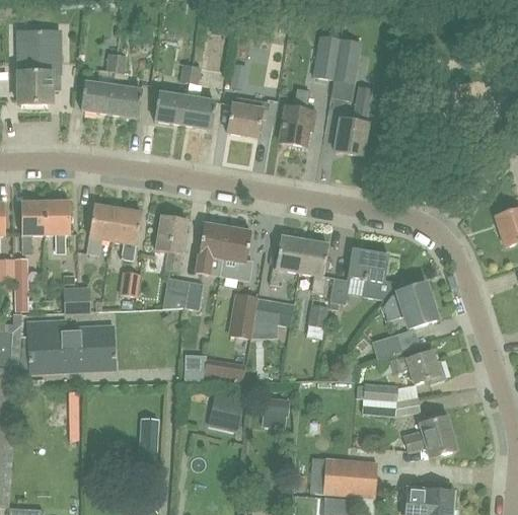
[(60,72),(60,30),(17,30),(18,72),(17,72),(17,103),(50,103),(52,89),(60,88),(60,72)]
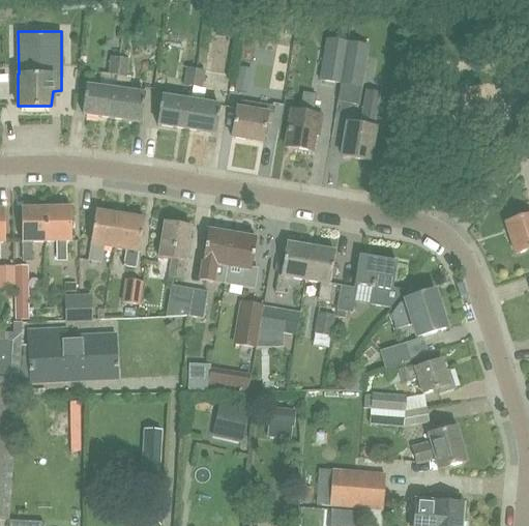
[(345,61),(348,39),(328,36),(321,77),(341,81),(345,61)]
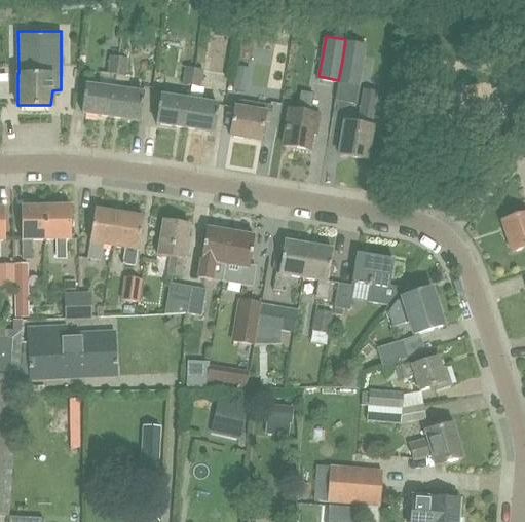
[(366,43),(345,39),(342,61),(338,80),(359,83),(366,43)]
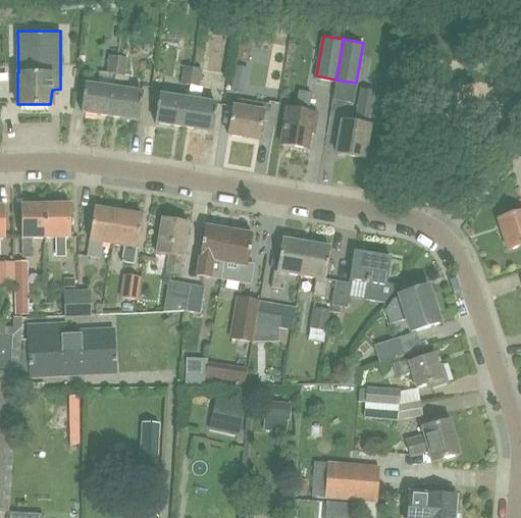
[(184,124),(196,44),(181,42),(179,62),(184,63),(180,81),(177,80),(176,96),(159,93),(155,120),(184,124)]
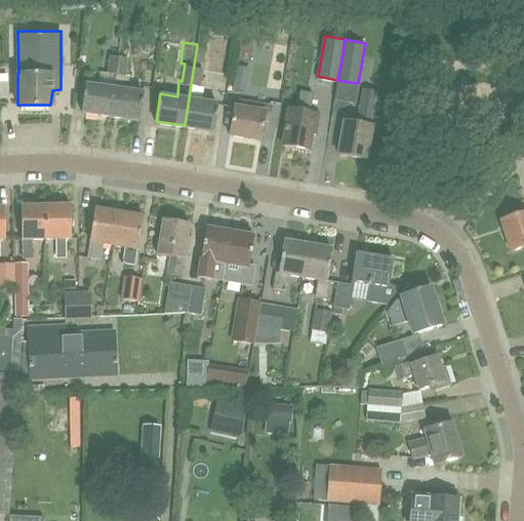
[(216,102),(203,99),(204,84),(201,84),(203,67),(206,51),(198,50),(196,65),(194,65),(197,44),(185,125),(212,129),(216,102)]
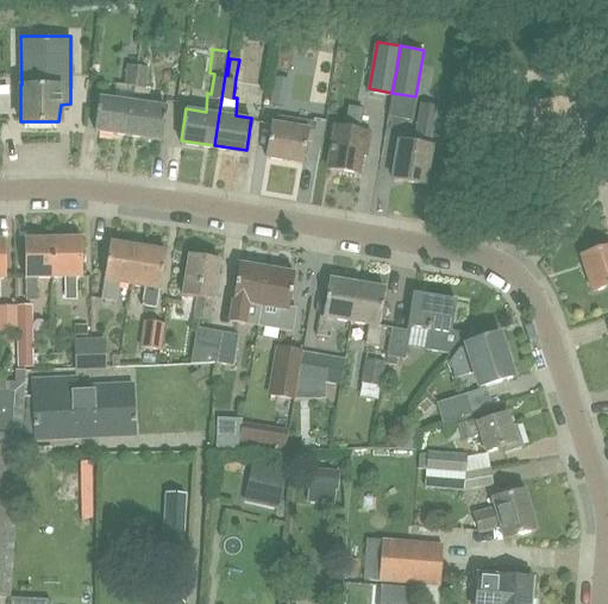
[(129,133),(138,63),(127,62),(125,82),(120,81),(118,99),(100,95),(95,129),(129,133)]
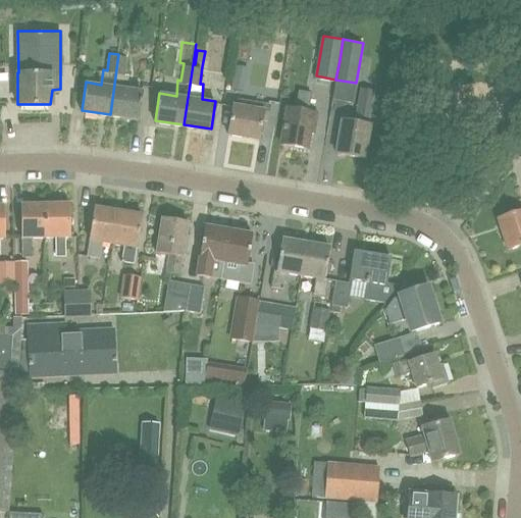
[(128,54),(118,54),(110,114),(138,118),(142,90),(126,88),(129,72),(127,71),(128,54)]
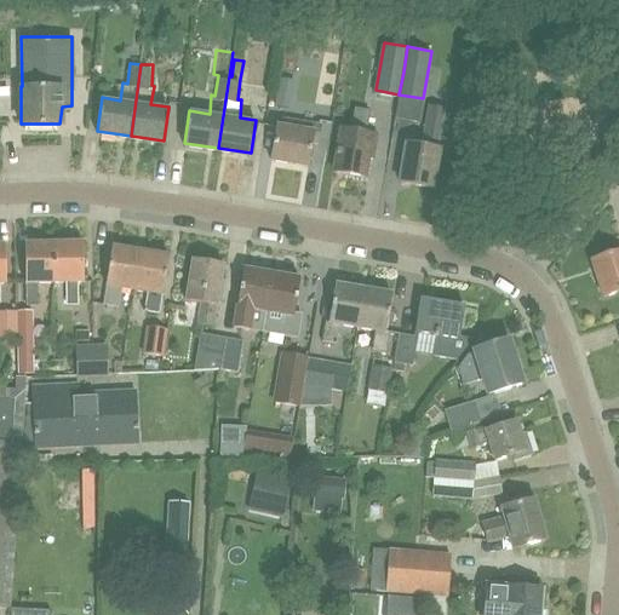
[(320,124),(317,122),(320,107),(305,104),(302,120),(282,116),(281,125),(276,124),(270,157),(308,164),(311,139),(317,141),(320,124)]
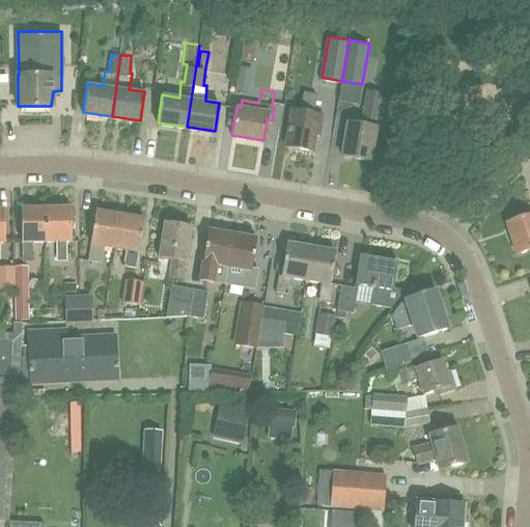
[(319,135),(324,113),(313,112),(316,93),(304,91),(301,109),(291,108),(285,143),(313,148),(316,134),(319,135)]
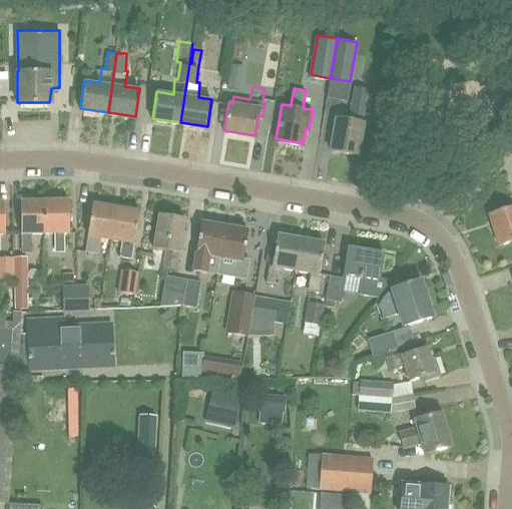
[(362,120),(365,104),(352,102),(349,118),(336,116),(330,148),(357,153),(363,121),(362,120)]
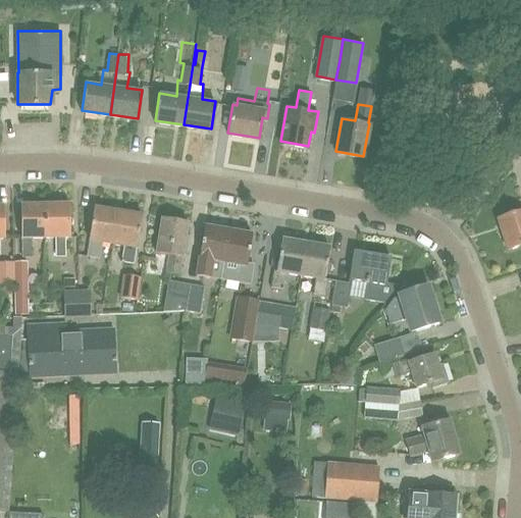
[(69,201),(44,202),(44,236),(55,236),(56,253),(64,253),(64,235),(70,235),(69,201)]
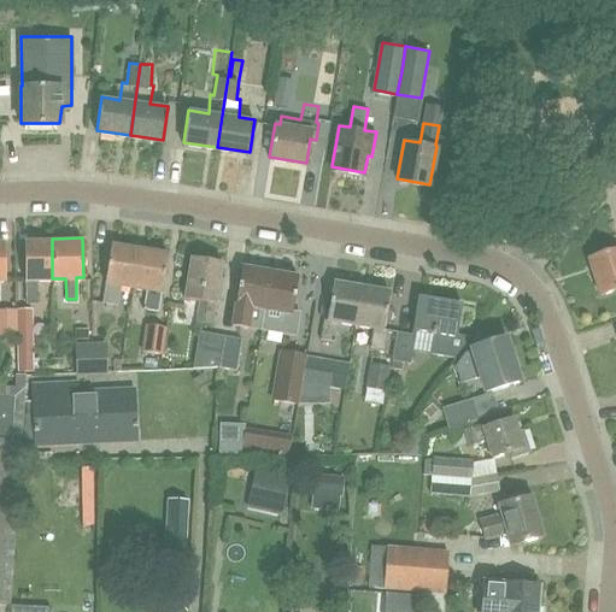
[(52,278),(52,239),(23,239),(24,278),(25,278),(25,300),(36,299),(36,278),(52,278)]
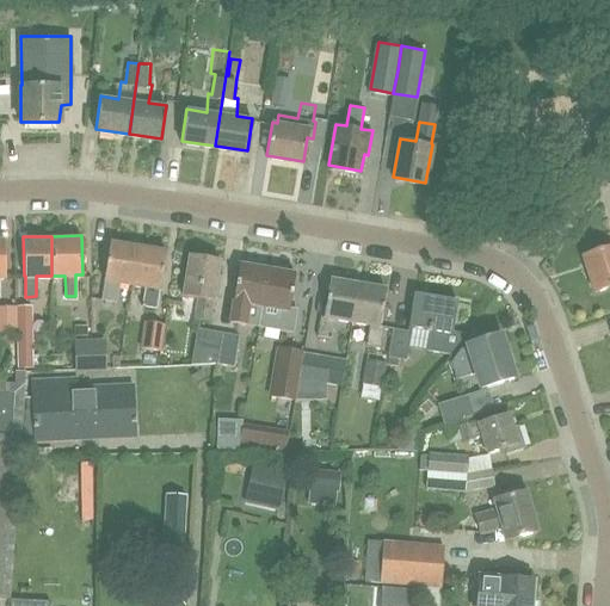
[(131,284),(137,246),(110,241),(100,297),(116,300),(118,283),(131,284)]
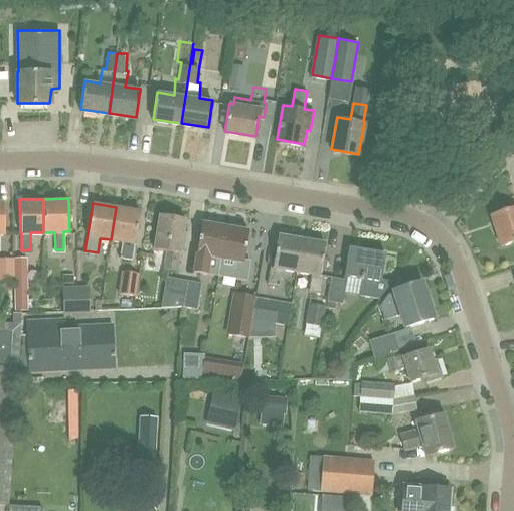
[(513,204),(492,211),(502,243),(513,239),(513,204)]
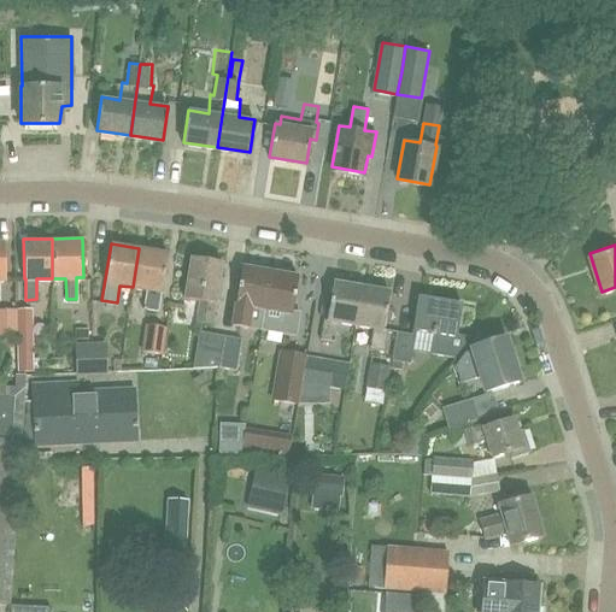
[(168,253),(139,248),(133,287),(146,289),(144,307),(158,310),(168,253)]
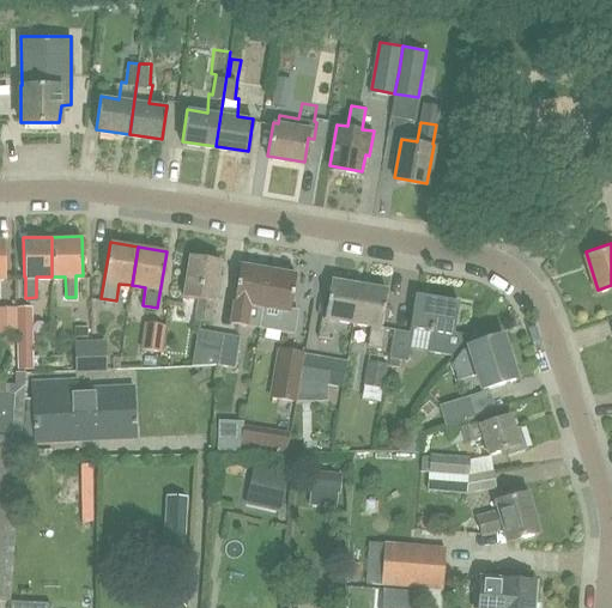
[(214,299),(220,260),(189,255),(183,293),(198,296),(195,316),(210,318),(213,298),(214,299)]
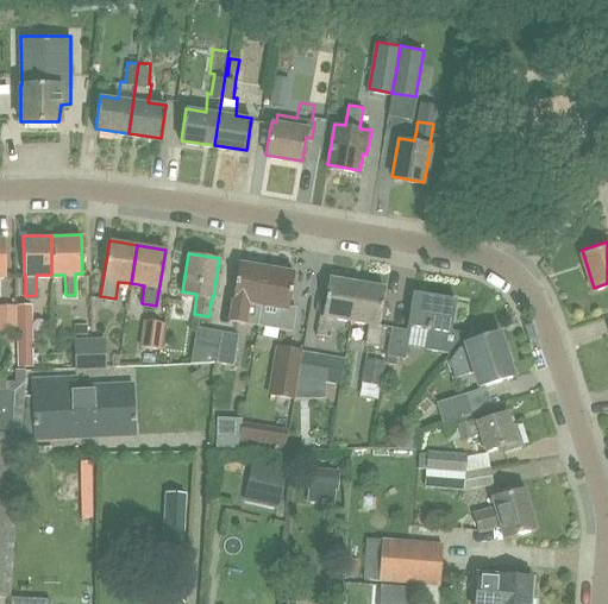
[(258,323),(268,266),(238,262),(230,318),(244,320),(245,315),(258,318),(257,323),(258,323)]
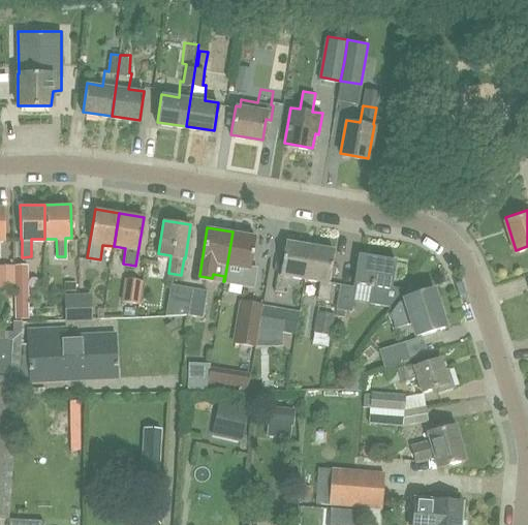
[(255,235),(233,232),(224,281),(253,285),(256,268),(250,267),(255,235)]
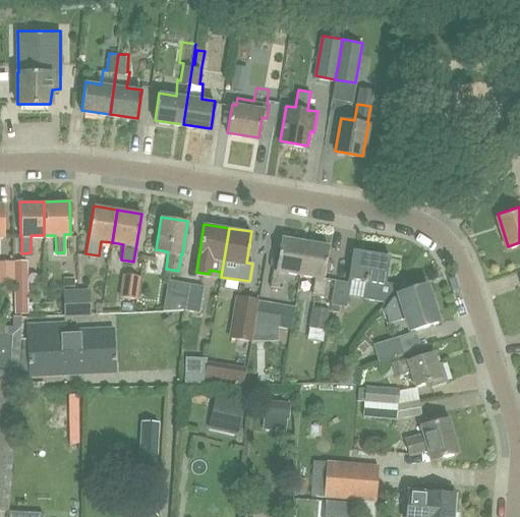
[(300,274),(305,241),(281,237),(276,268),(273,268),(270,284),(282,286),(285,271),(300,274)]
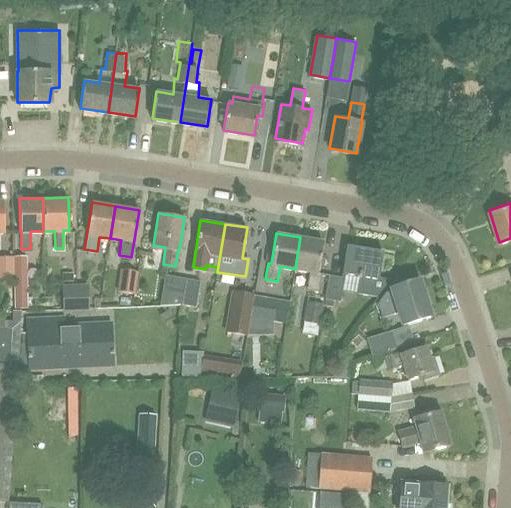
[(323,241),(300,237),(295,269),(309,271),(306,286),(319,288),(321,272),(318,271),(323,241)]
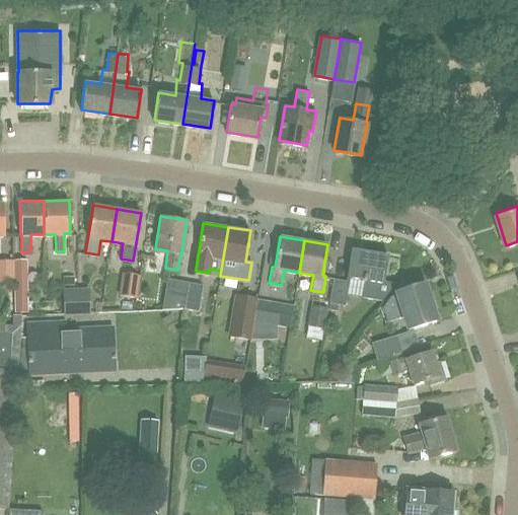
[(383,282),(387,253),(352,247),(347,276),(383,282)]
